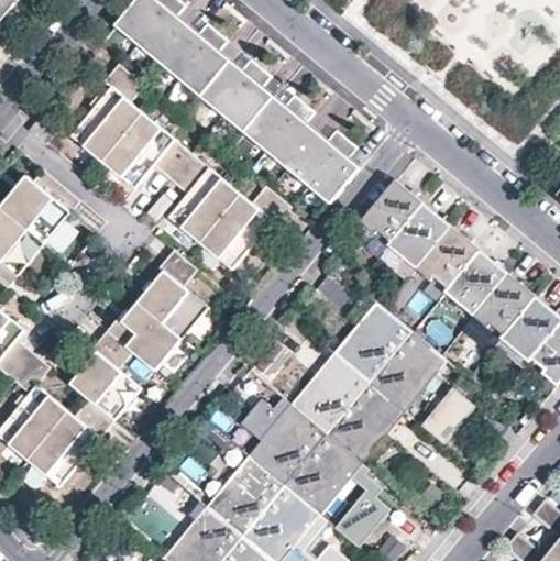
[(0,19),(15,0),(0,0),(0,19)]
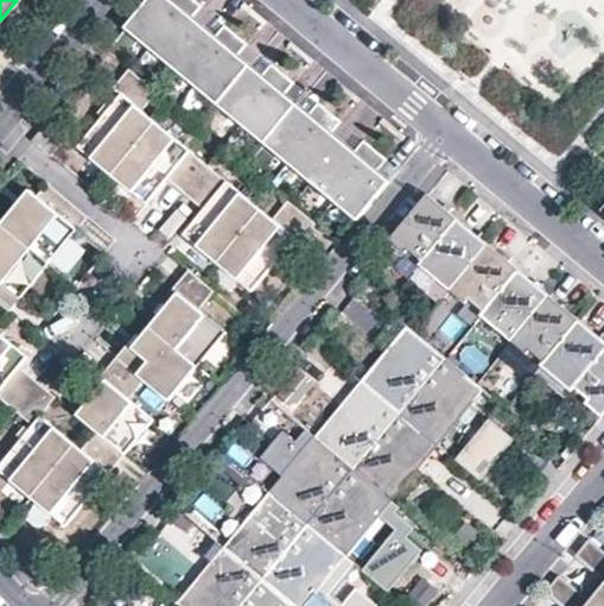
[(246,43),(224,24),(215,36),(205,48),(192,37),(180,27),(190,16),(199,4),(195,0),(164,0),(158,8),(148,0),(144,0),(122,26),(354,220),(377,191),(366,181),(375,169),(385,158),(362,139),(353,151),(343,162),(331,152),(319,143),(329,131),(338,120),(316,101),(306,113),(297,124),(285,114),(273,103),(283,93),(292,81),(269,62),(260,74),(250,86),(239,76),(227,65),(236,55),(246,43)]
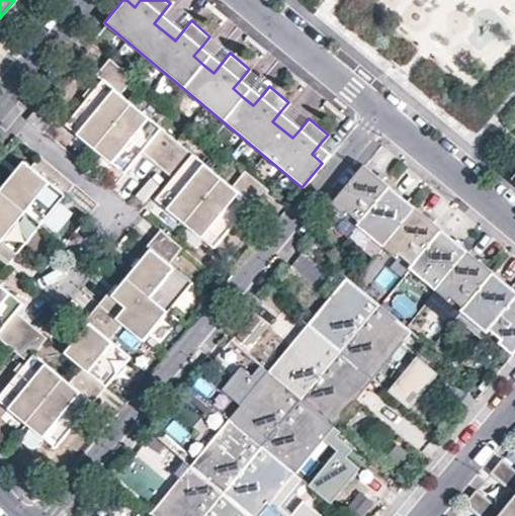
[(164,31),(172,22),(162,13),(154,23),(164,31)]
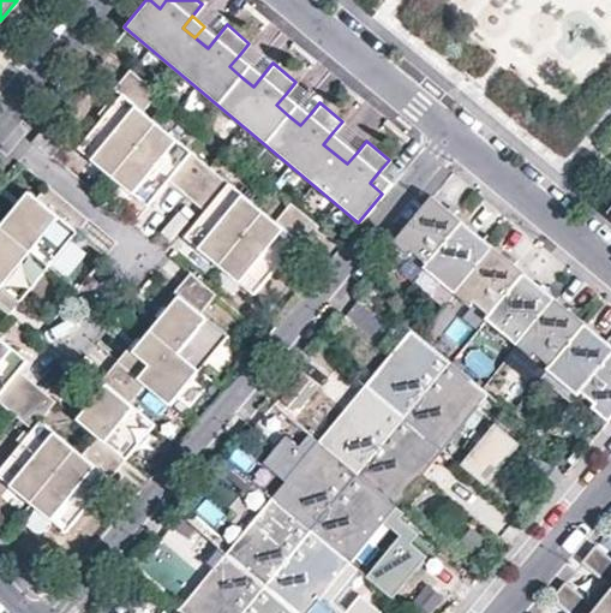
[(208,48),(217,36),(204,27),(195,37),(208,48)]
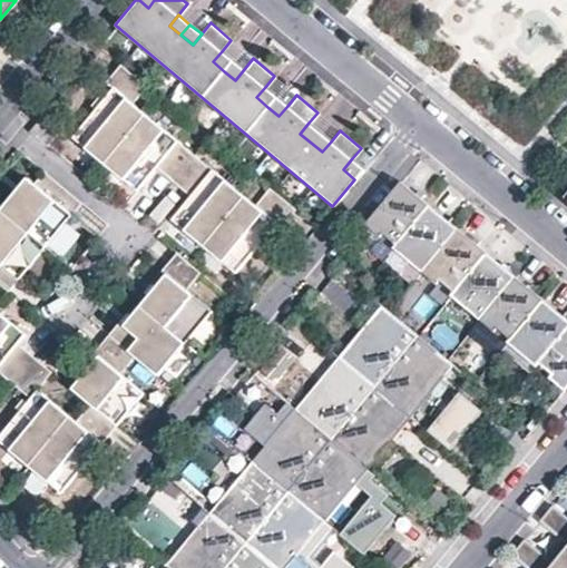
[(224,71),(233,60),(222,51),(213,61),(224,71)]
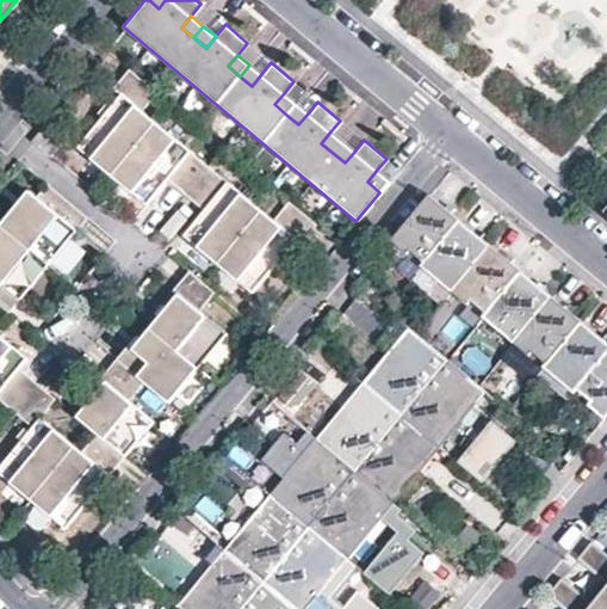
[(252,86),(261,74),(249,65),(240,77),(252,86)]
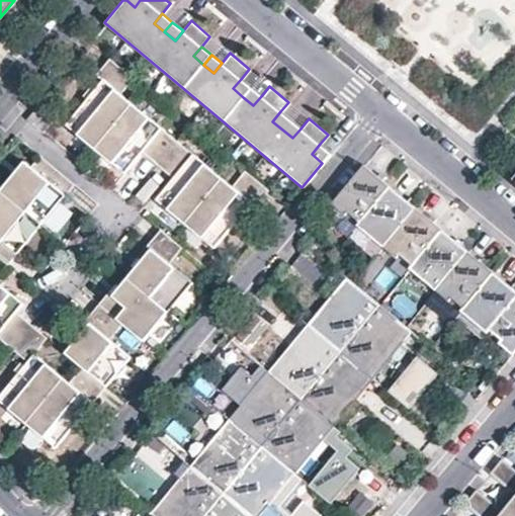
[(92,149),(130,103),(114,90),(126,75),(107,59),(94,75),(99,80),(63,124),(92,149)]
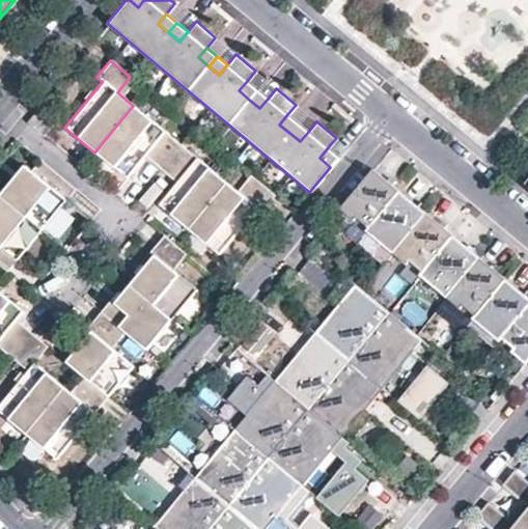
[(249,100),(257,89),(247,81),(239,90),(249,100)]
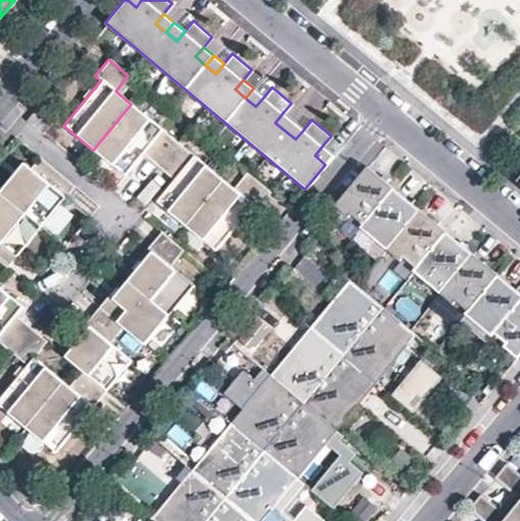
[(255,106),(264,97),(253,88),(245,98),(255,106)]
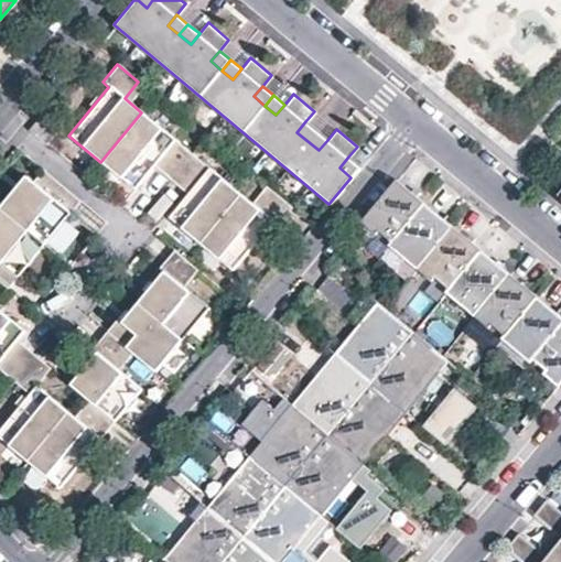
[(152,165),(161,154),(165,158),(155,169),(169,180),(191,153),(141,112),(100,162),(132,188),(152,165)]
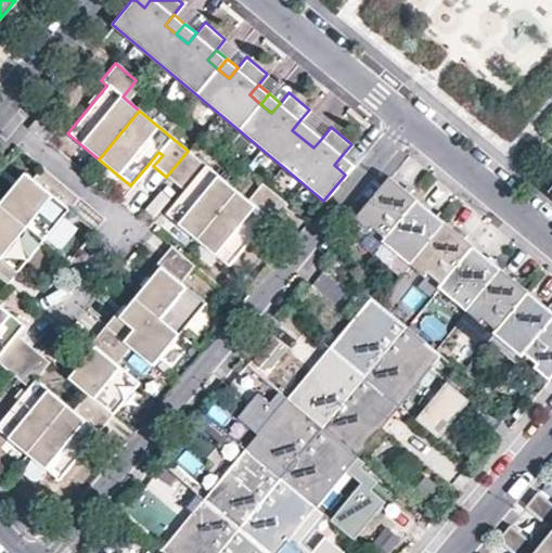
[(303,139),(311,129),(300,119),(292,130),(303,139)]
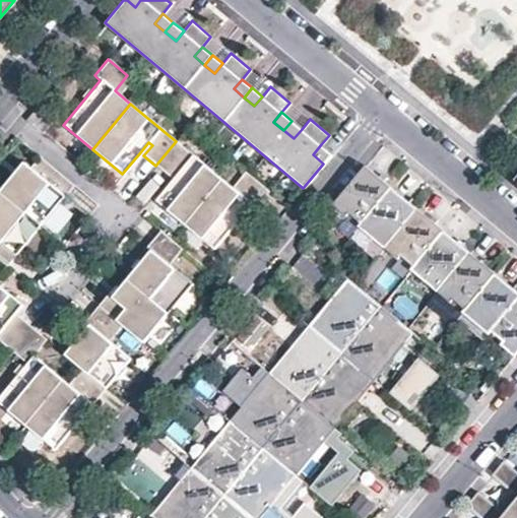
[(294,138),(302,129),(292,121),(283,130),(294,138)]
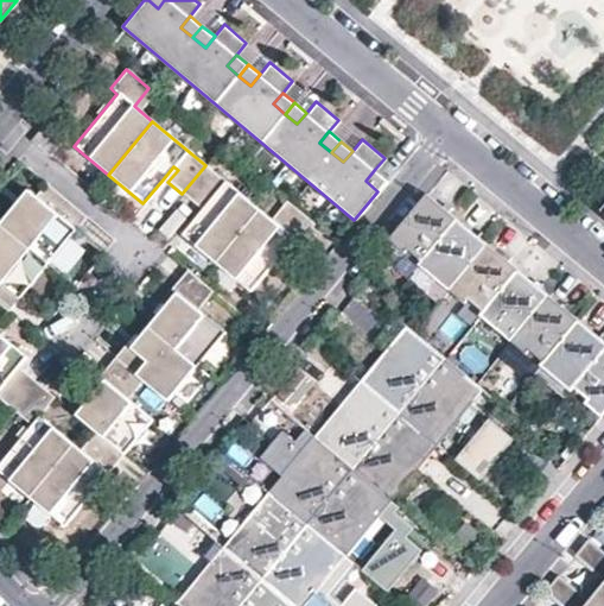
[(214,263),(258,209),(205,165),(182,194),(195,204),(205,193),(210,196),(199,208),(179,234),(214,263)]
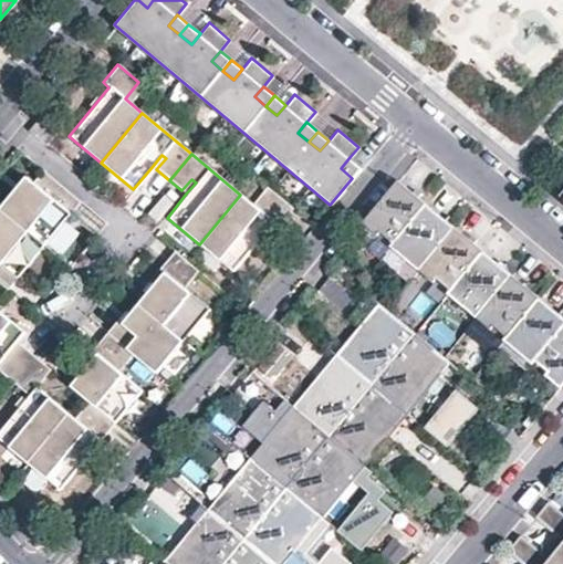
[(156,169),(166,158),(162,155),(153,166),(156,169)]
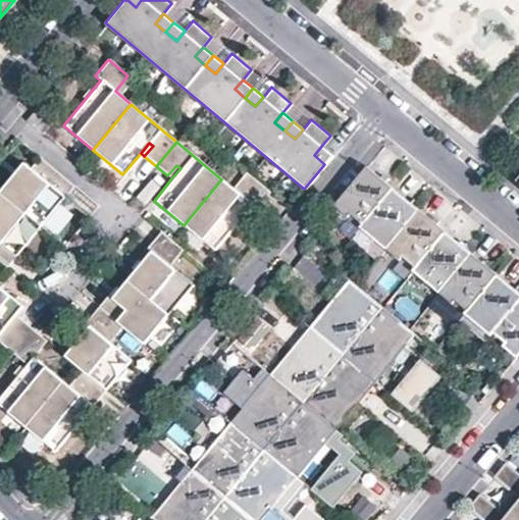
[(324,164),(332,154),(322,145),(314,155),(324,164)]
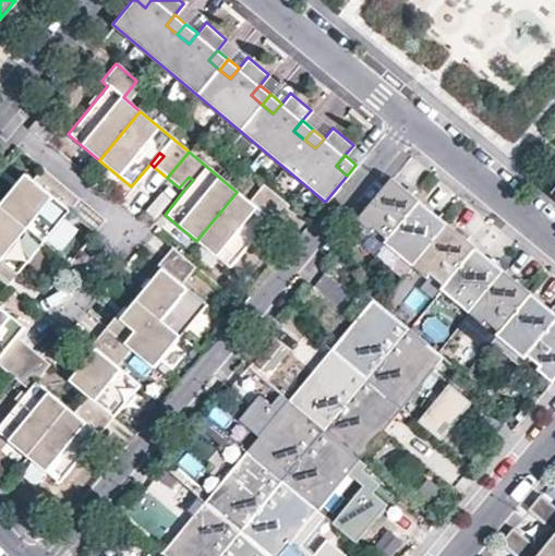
[(77,198),(40,168),(31,180),(24,173),(0,203),(0,207),(41,242),(77,198)]
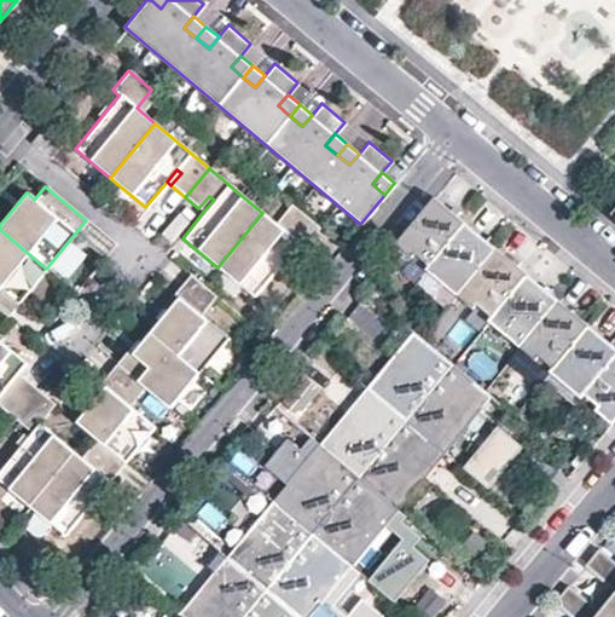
[(203,212),(214,200),(209,196),(198,208),(203,212)]
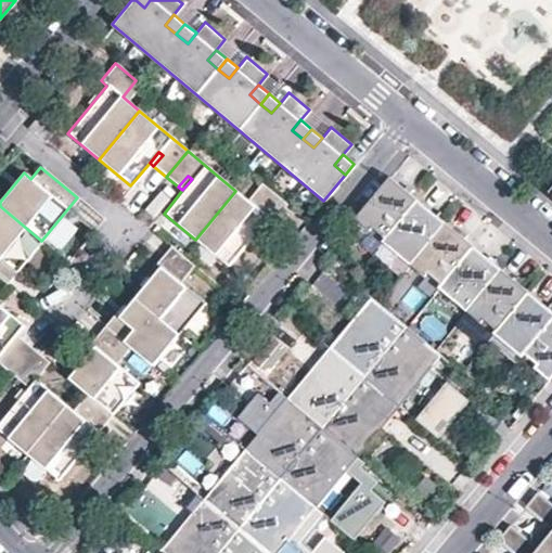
[(416,198),(388,176),(357,213),(372,226),(385,236),(416,198)]
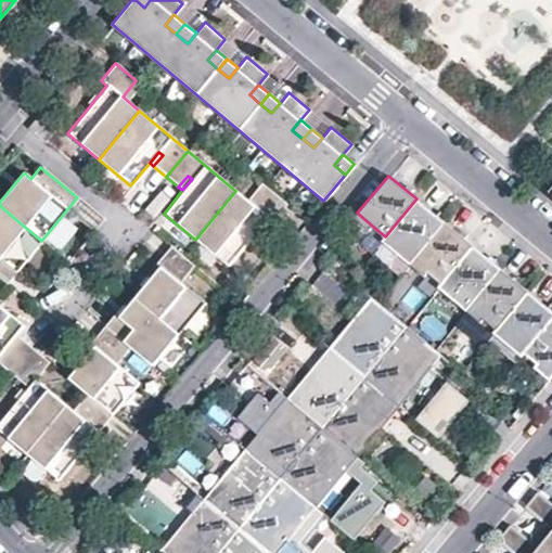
[(270,221),(285,204),(265,187),(251,203),(235,191),(195,240),(227,266),(267,218),(270,221)]
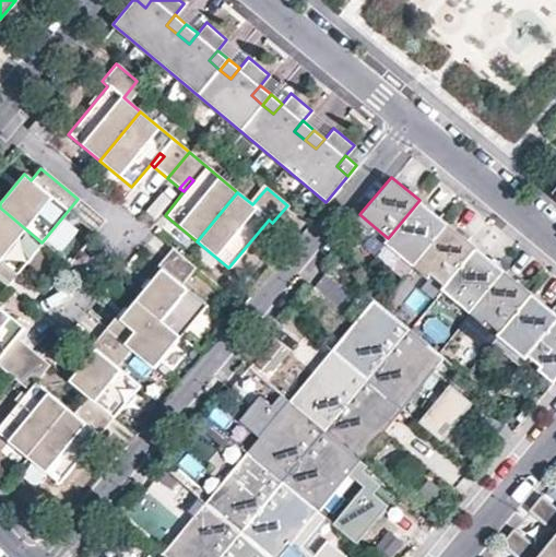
[(440,217),(420,200),(388,238),(409,256),(440,217)]
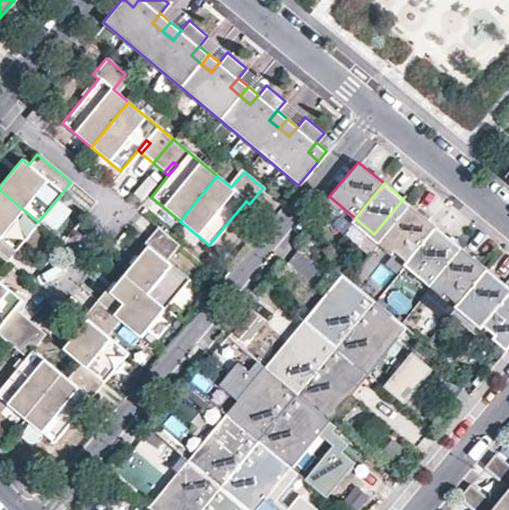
[(38,222),(0,190),(0,257),(4,261),(12,252),(13,252),(38,222)]
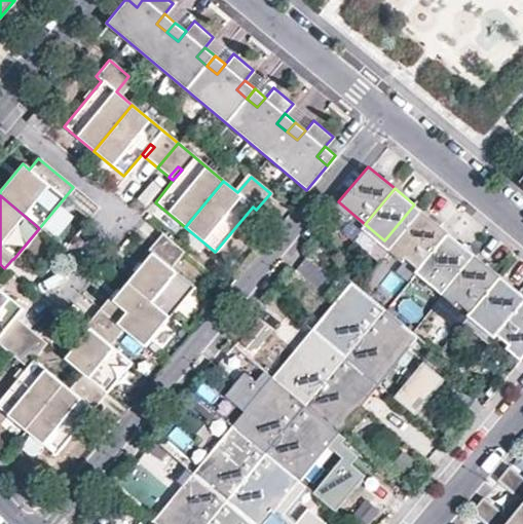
[(335,206),(349,218),(352,214),(338,201),(335,206)]
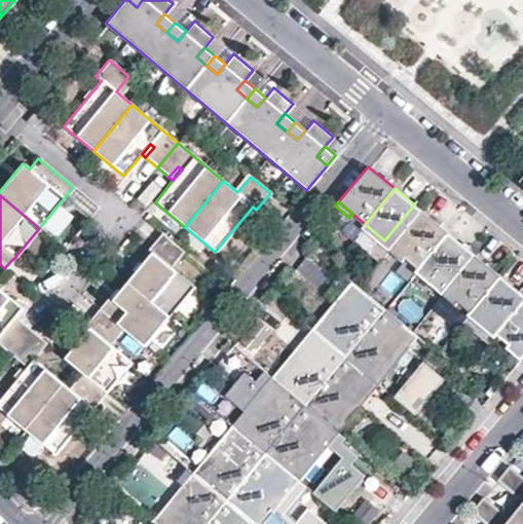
[(447,232),(414,204),(384,240),(405,257),(417,268),(447,232)]
